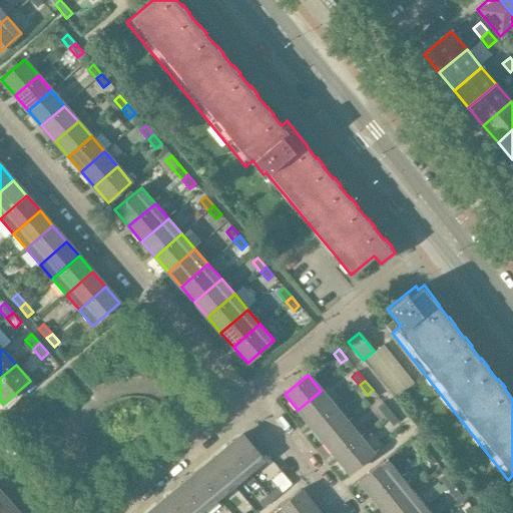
[(321,391),(298,410),(311,425),(334,406),(321,391)]
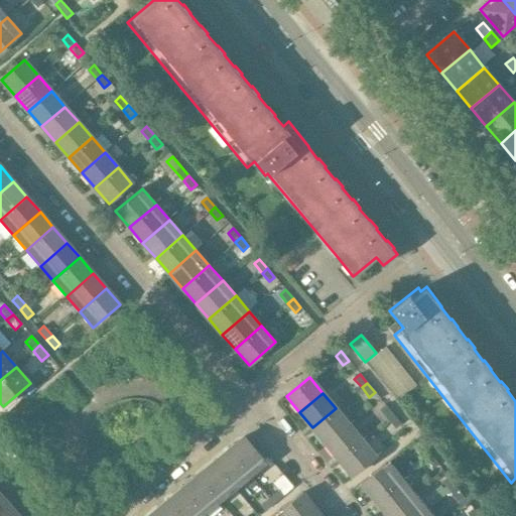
[(380,410),(387,418),(393,414),(385,405),(380,410)]
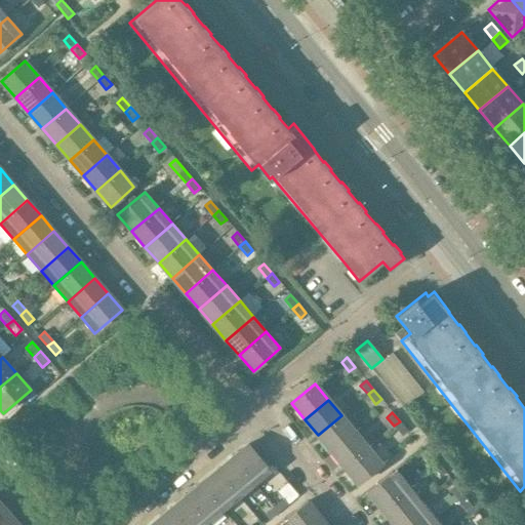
[(341,415),(318,435),(331,451),(355,432),(341,415)]
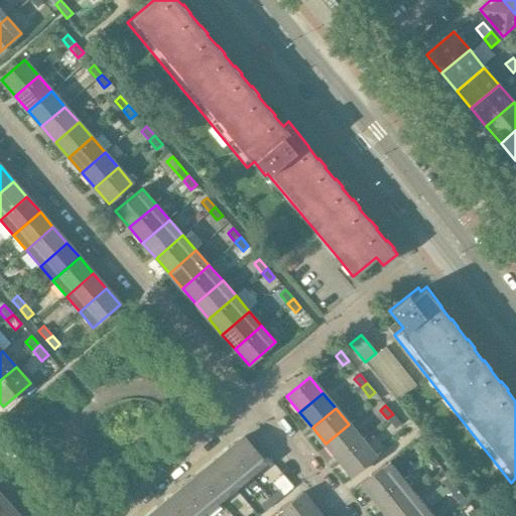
[(400,423),(393,414),(387,418),(395,428),(400,423)]
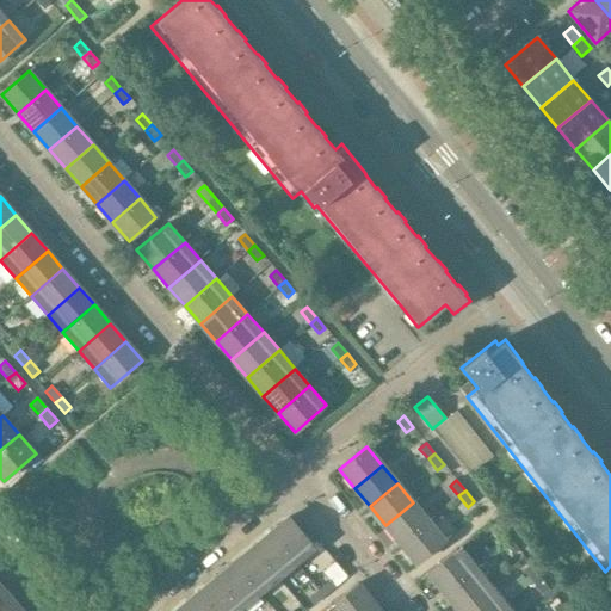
[(413,503),(386,525),(400,543),(429,520),(413,503)]
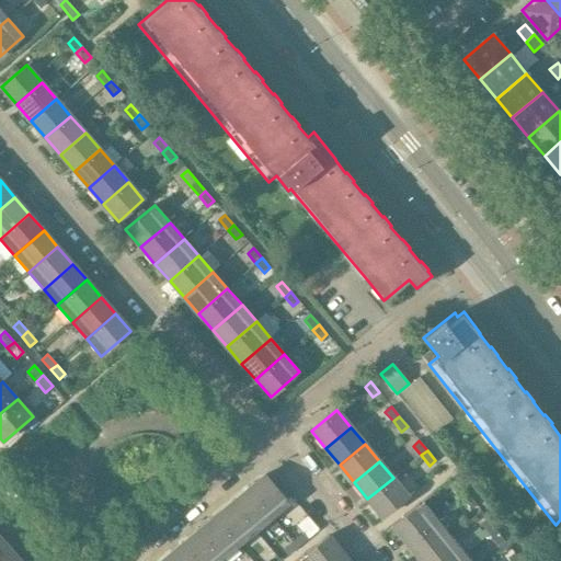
[(265,474),(249,488),(274,517),(290,504),(265,474)]
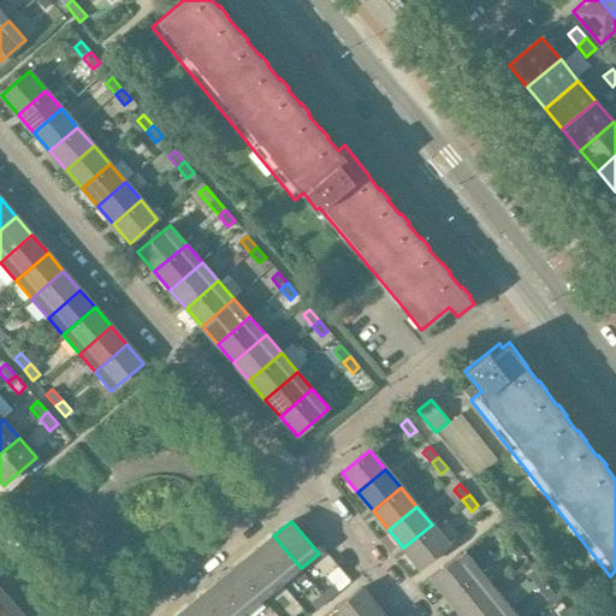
[(432,525),(403,548),(420,568),(448,545),(432,525)]
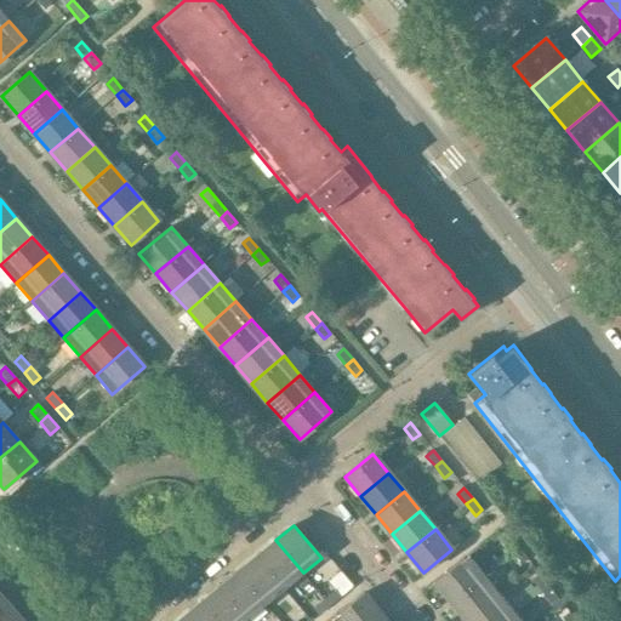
[(502,542),(511,553),(518,547),(510,536),(502,542)]
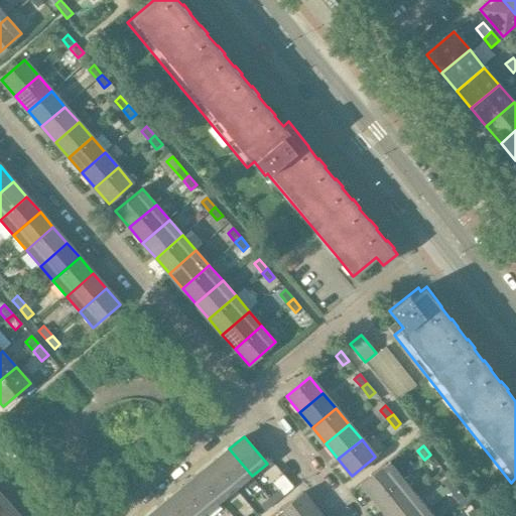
[(229,448),(214,462),(236,489),(252,476),(229,448)]
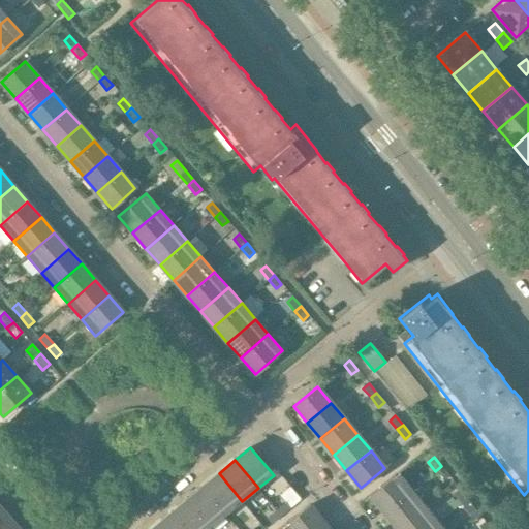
[(449,476),(441,466),(435,471),(443,480),(449,476)]
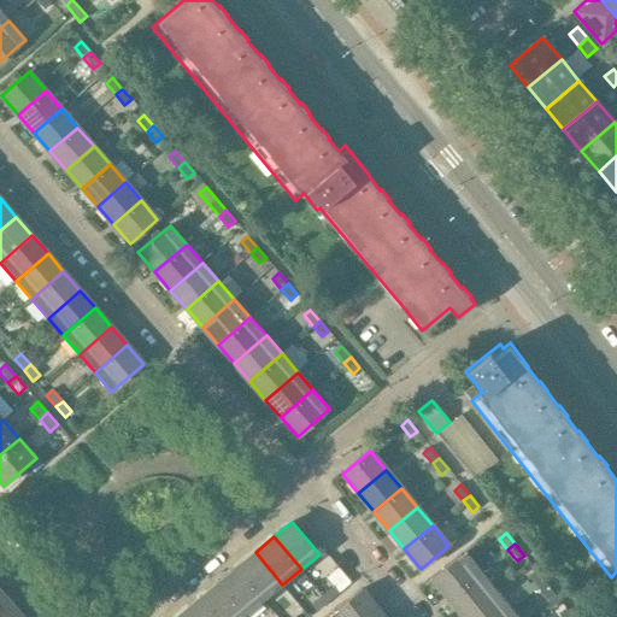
[(256,552),(238,568),(264,600),(282,585),(256,552)]
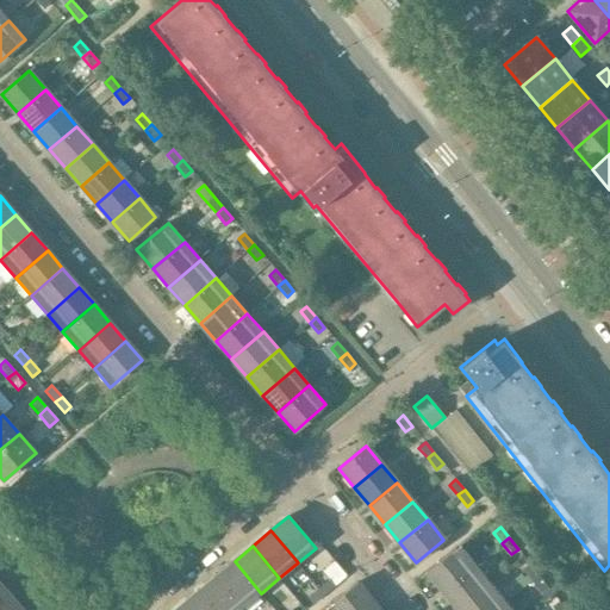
[(427,572),(443,591),(475,565),(460,546),(455,549),(427,572)]
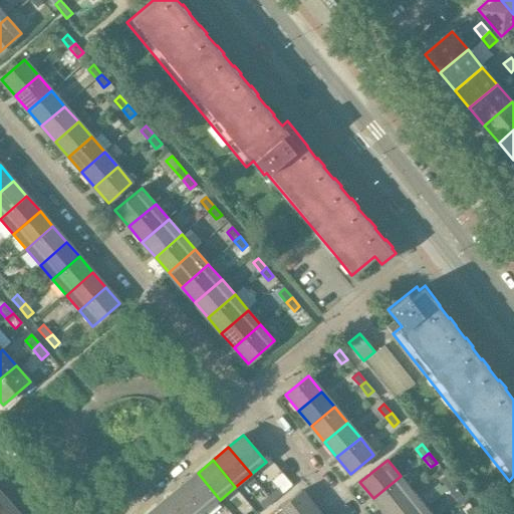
[(198,473),(182,486),(204,513),(220,500),(198,473)]
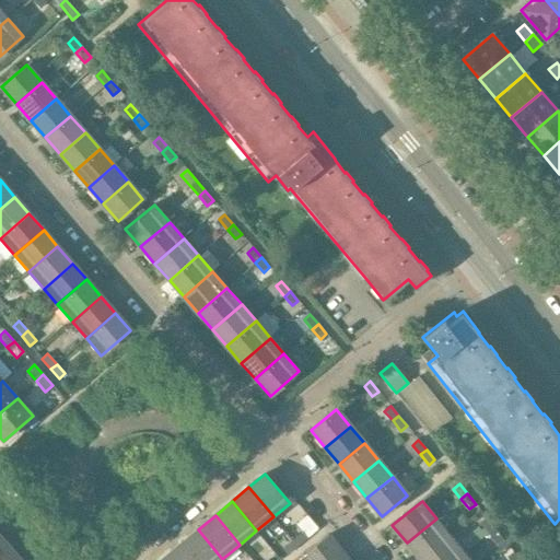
[(436,518),(407,543),(420,559),(451,536),(436,518)]
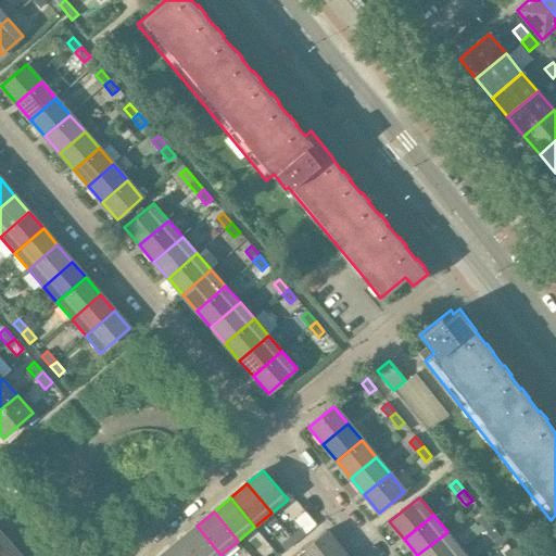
[(484,529),(484,530),(491,525),(482,515),(477,519),(480,523),(484,529)]
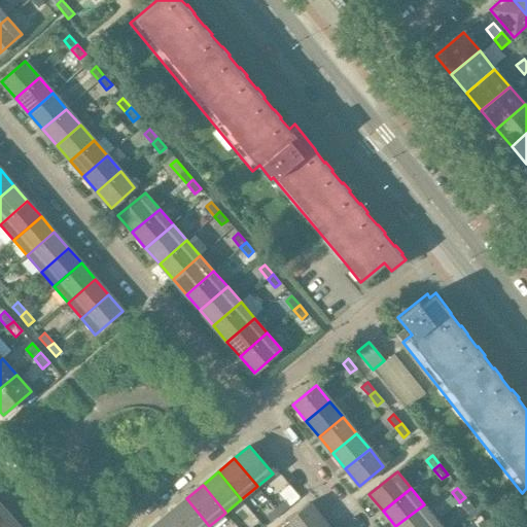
[(450,495),(432,508),(438,518),(459,501),(455,496),(452,498),(450,495)]
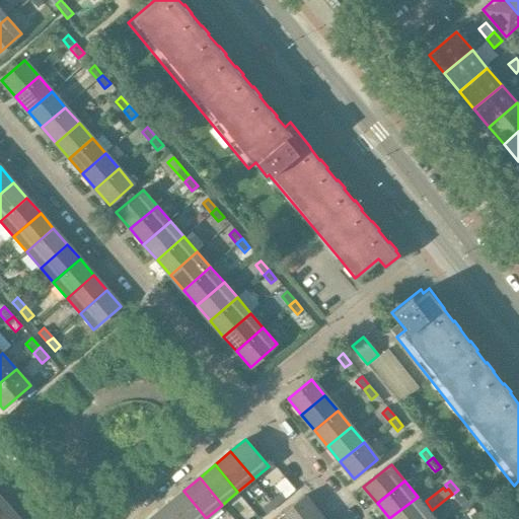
[(465,499),(458,490),(452,495),(459,504),(465,499)]
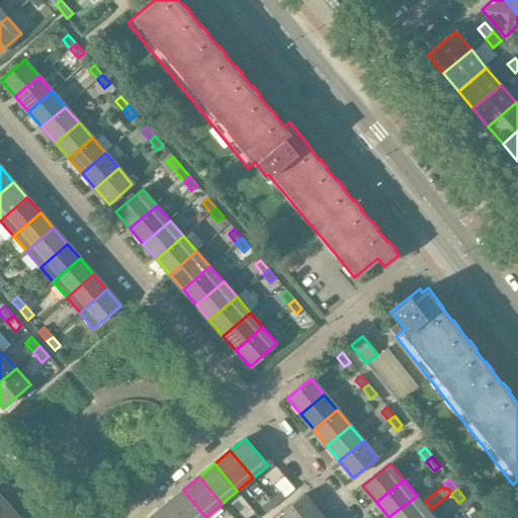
[(183,490),(167,503),(180,517),(203,517),(205,517),(183,490)]
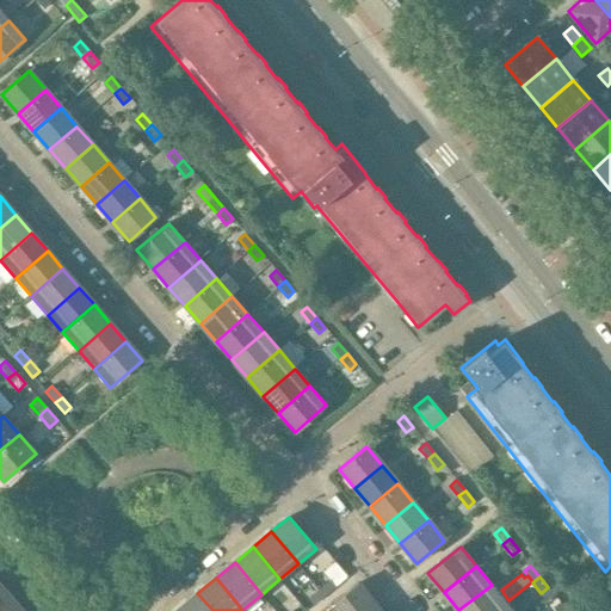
[(329,580),(319,590),(325,596),(335,587),(329,580)]
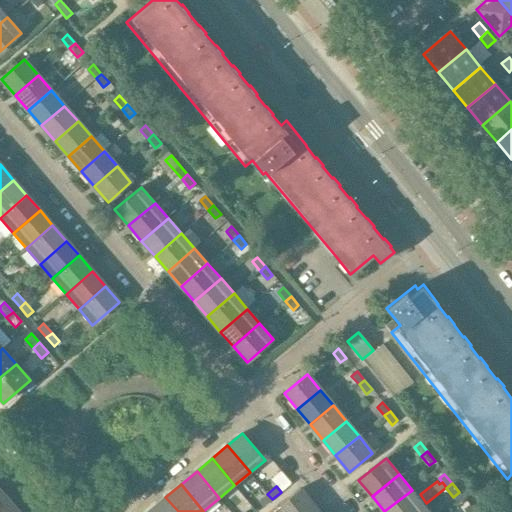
[(273,511),(303,511),(313,505),(300,489),(273,511)]
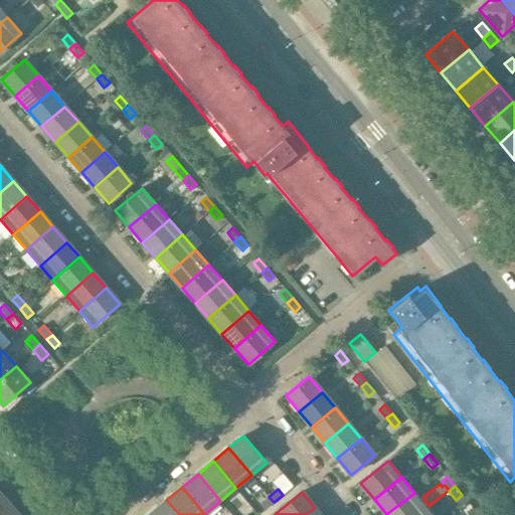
[(414,493),(386,514),(418,514),(426,509),(414,493)]
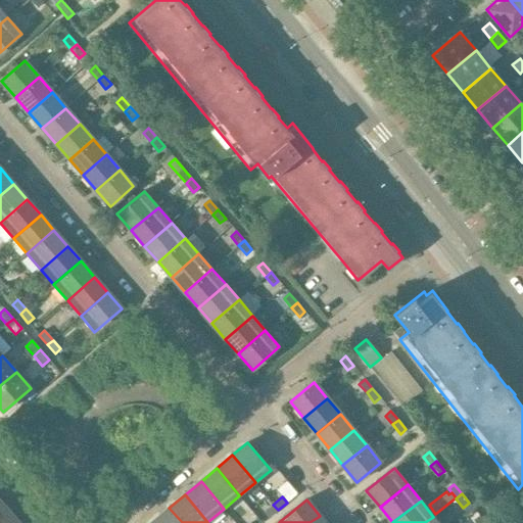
[(264,512),(268,518),(278,510),(273,505),(264,512)]
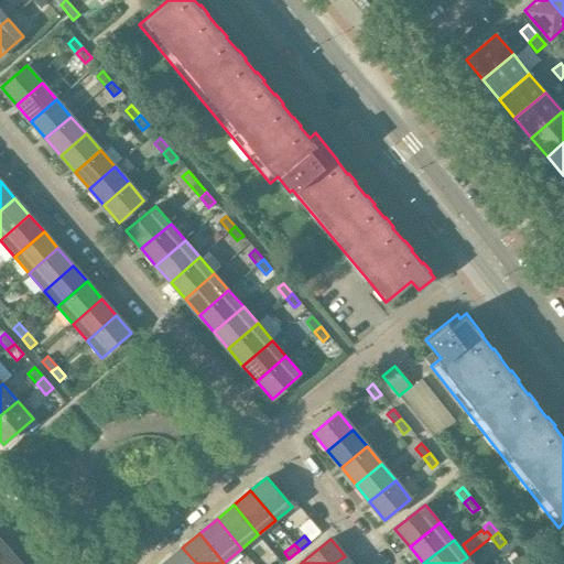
[(3,545),(0,548),(0,563),(15,563),(18,562),(3,545)]
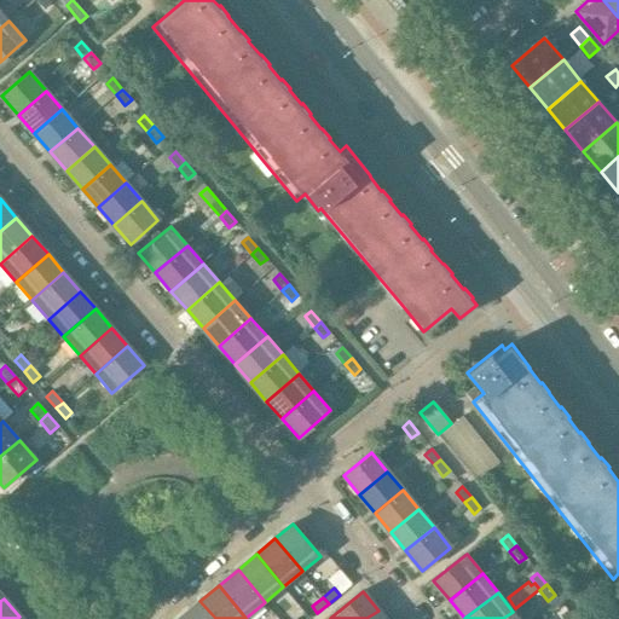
[(215,618),(200,601),(181,615),(184,618),(215,618)]
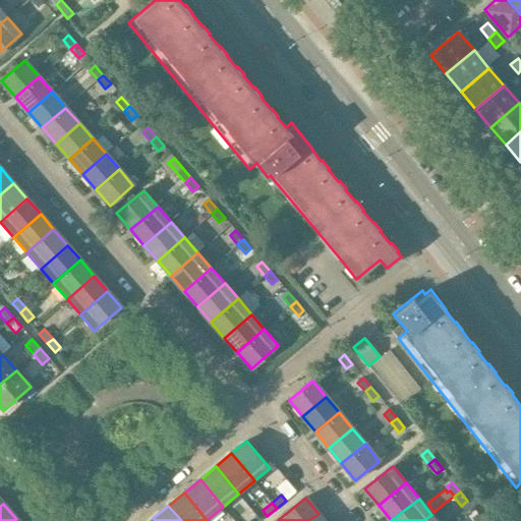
[(506,520),(520,520),(520,512),(519,510),(506,520)]
